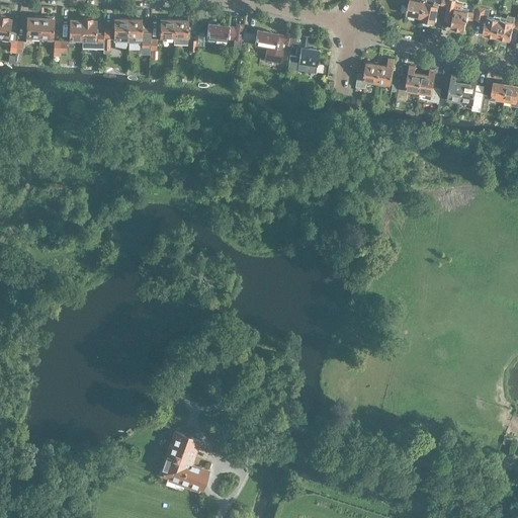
[(409,0),(408,6),(406,5),(404,12),(407,12),(406,14),(420,17),(419,19),(422,19),(426,0),(409,0)]
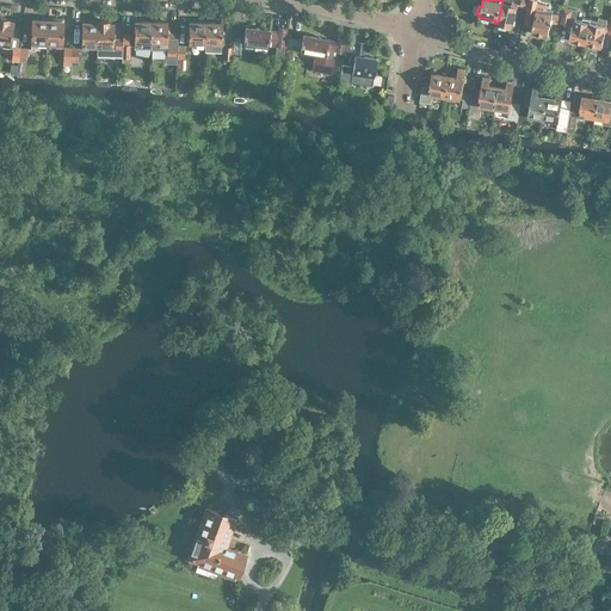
[(503,0),(498,23),(499,24),(499,26),(507,28),(507,25),(512,26),(518,4),(512,2),(513,0),(503,0)]
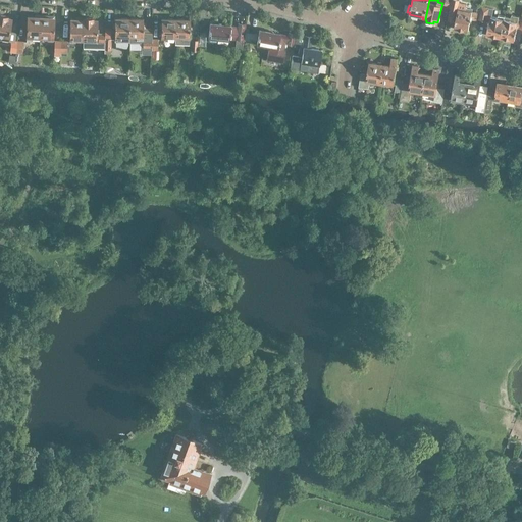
[(460,3),(458,12),(457,12),(454,29),(468,31),(471,18),(477,20),(478,13),(465,11),(467,4),(466,4),(460,3)]
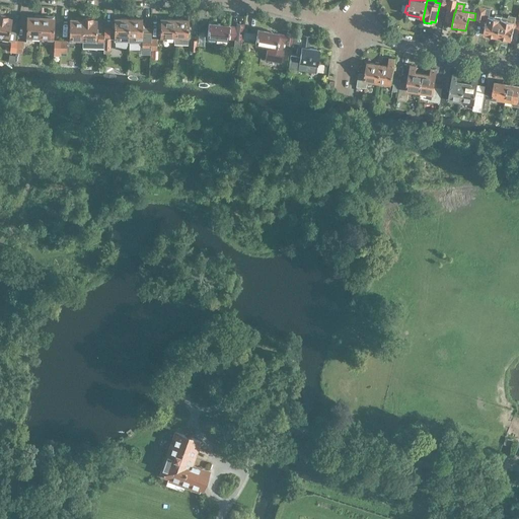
[(478,6),(477,12),(476,20),(484,21),(484,20),(486,21),(484,34),(497,38),(501,16),(490,14),(491,9),(487,8),(487,7),(483,6),(478,6)]
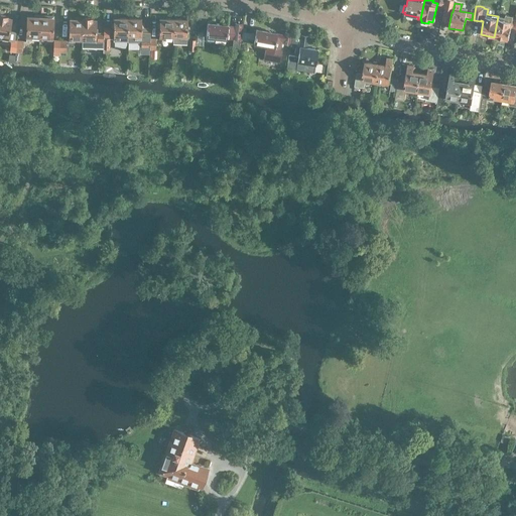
[(0,14),(0,35),(3,36),(2,39),(7,40),(11,18),(6,18),(7,15),(0,14)]
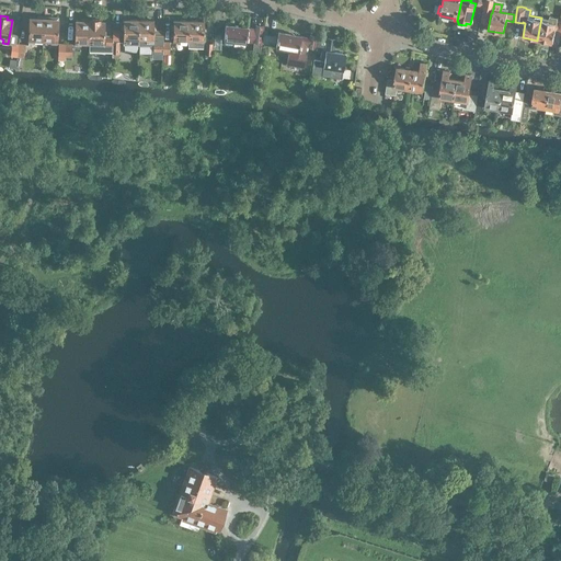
[(34,38),(43,39),(44,16),(36,16),(35,19),(30,18),(29,42),(34,42),(34,38)]
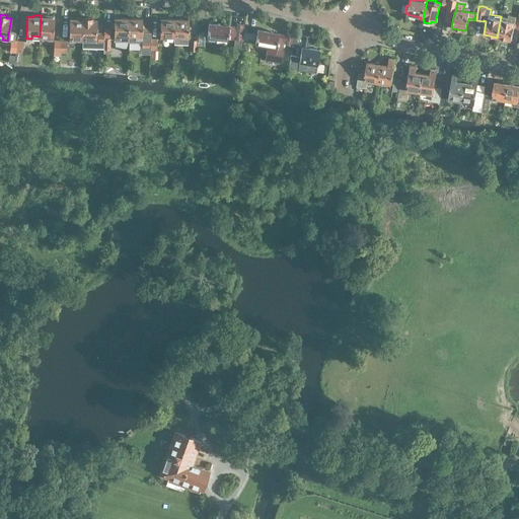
[(41,15),(40,36),(47,36),(47,40),(52,41),(54,18),(48,17),(48,16),(41,15)]
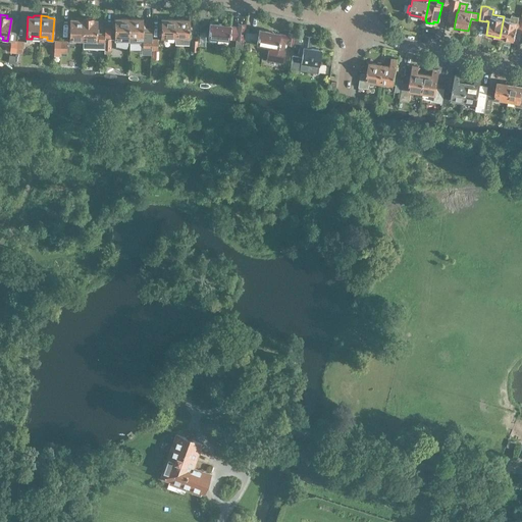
[(504,16),(500,38),(515,41),(517,28),(520,28),(521,28),(521,15),(521,17),(515,16),(515,18),(504,16)]
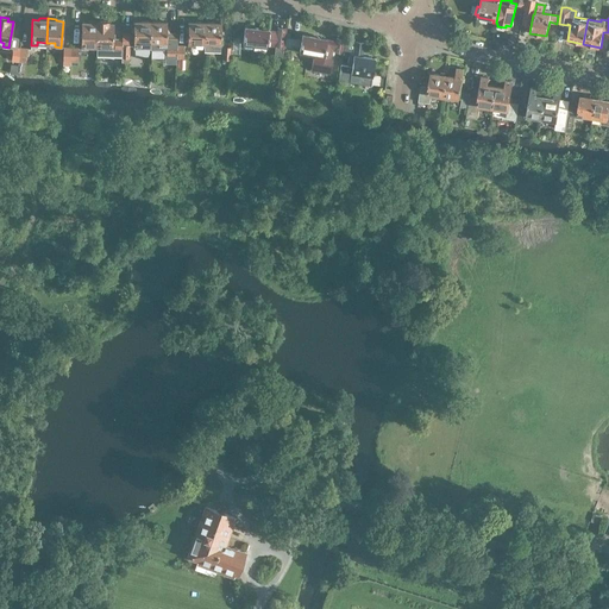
[(99,20),(89,20),(89,23),(82,23),(81,49),(87,49),(88,45),(96,45),(99,20)]
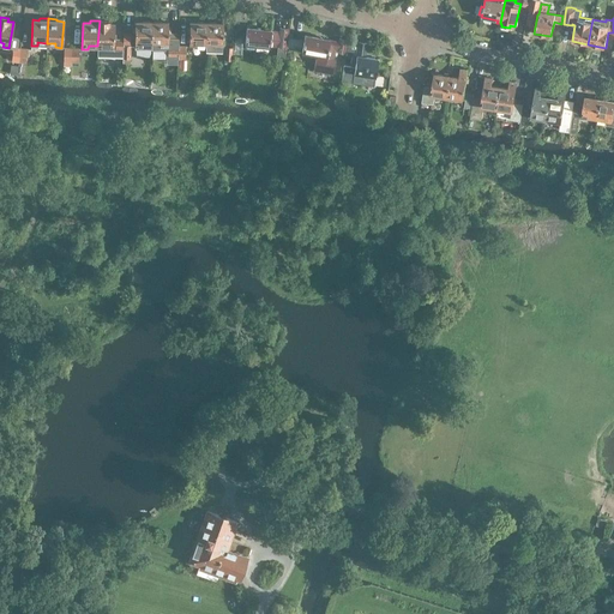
[(100,20),(97,46),(107,46),(107,48),(104,52),(104,55),(106,58),(108,59),(112,59),(113,58),(115,58),(115,64),(122,64),(122,49),(113,49),(114,23),(108,23),(109,20),(100,20)]
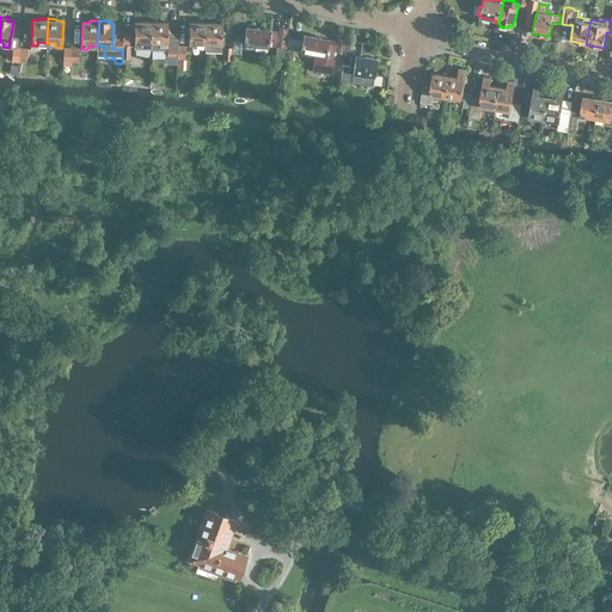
[(130,59),(130,47),(142,47),(142,43),(151,43),(151,22),(134,22),(134,34),(122,34),(122,62),(129,62),(129,59),(130,59)]
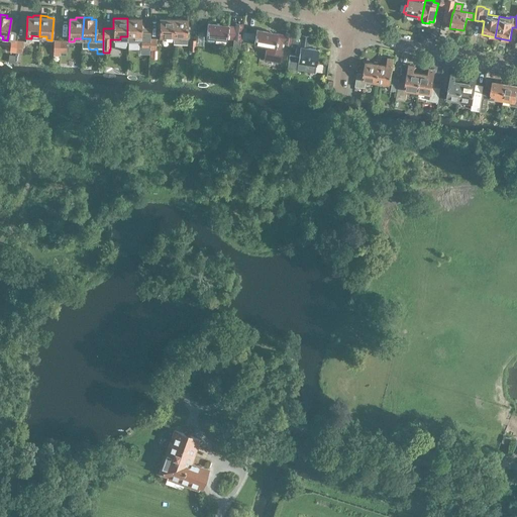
[(141,18),(127,18),(127,36),(135,36),(135,39),(141,39),(141,18)]
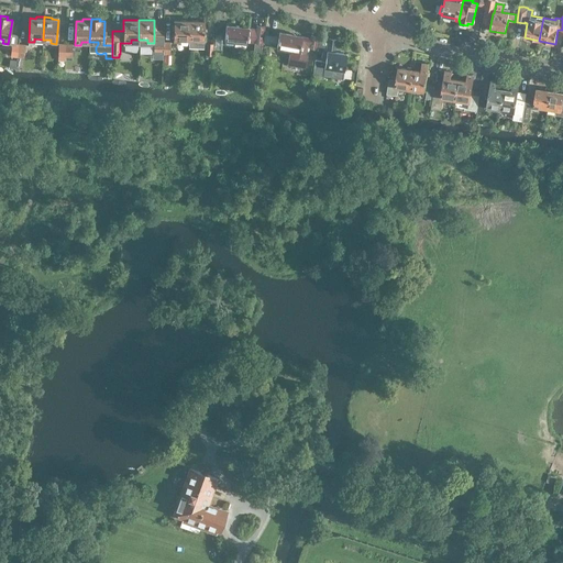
[(181,40),(189,40),(189,20),(175,20),(174,43),(181,43),(181,40)]
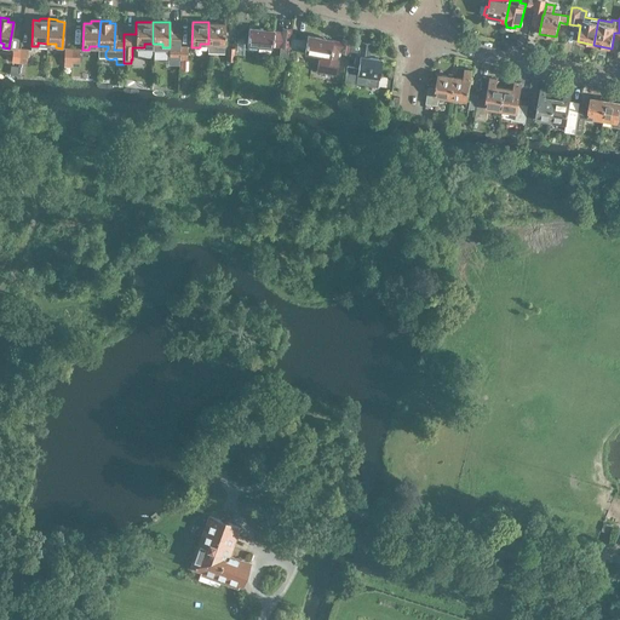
[(208,22),(208,44),(207,52),(224,53),(224,49),(225,49),(227,23),(208,22)]
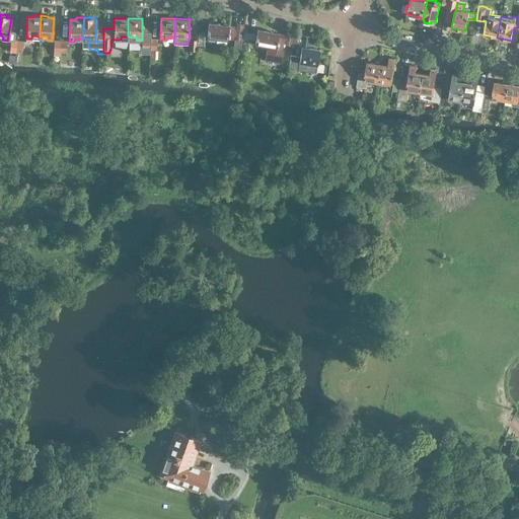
[(209,23),(207,36),(208,42),(215,42),(216,38),(234,40),(242,40),(243,23),(236,23),(236,26),(229,25),(209,23)]
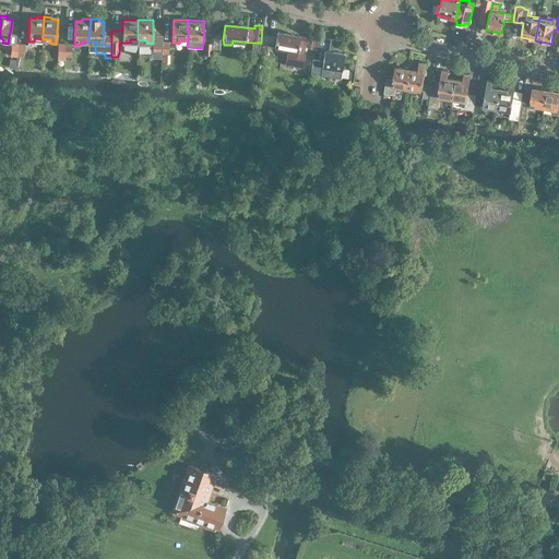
[(274,46),(288,49),(285,63),(304,68),(308,47),(314,48),(317,36),(309,35),(308,37),(299,36),(277,32),(274,46)]
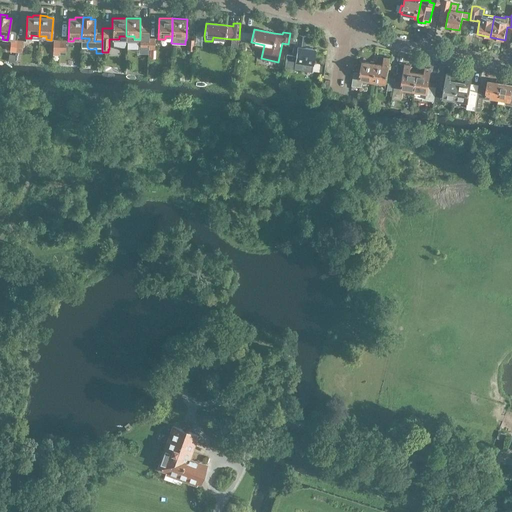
[(294,45),(293,53),(296,53),(295,61),(304,62),(304,65),(312,67),(315,49),(304,47),(306,36),(298,35),(297,46),(294,45)]
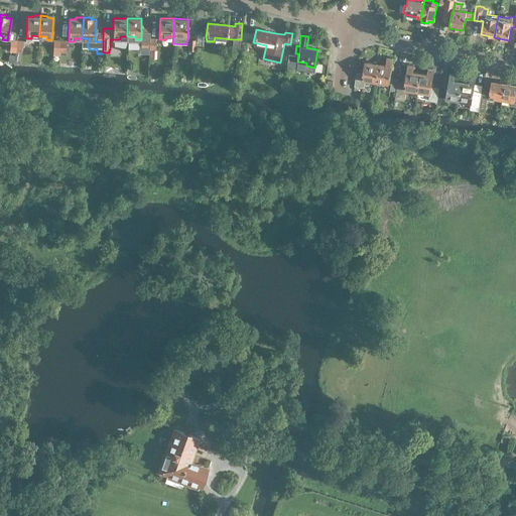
[(233,39),(232,49),(240,50),(241,39),(233,39)]
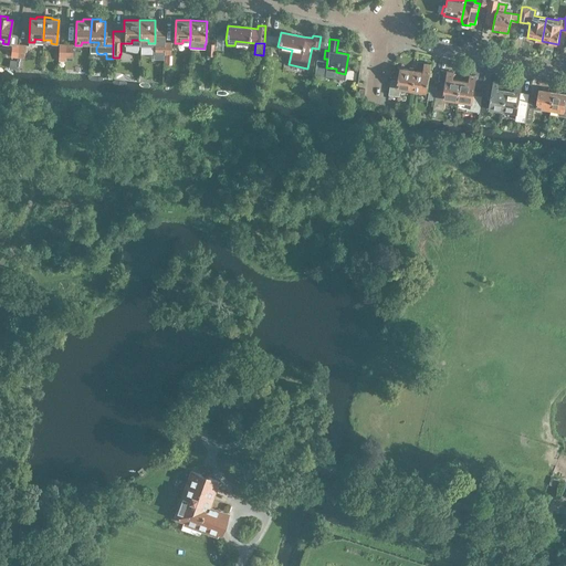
[(416,70),(413,90),(430,92),(429,98),(435,100),(437,88),(437,86),(429,85),(431,64),(425,63),(423,71),(416,70)]
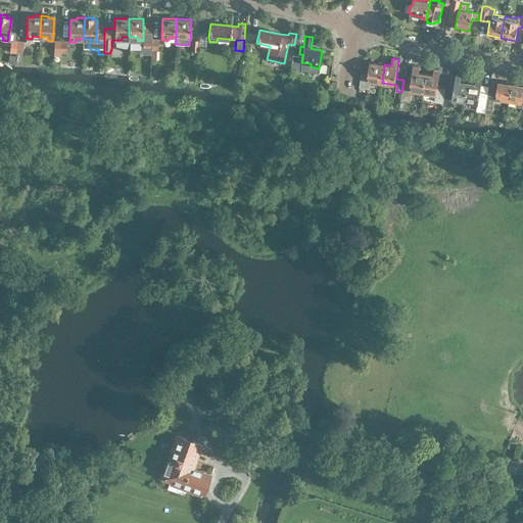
[(384,64),(370,62),(369,74),(362,73),(360,87),(370,89),(371,81),(382,83),(384,64)]
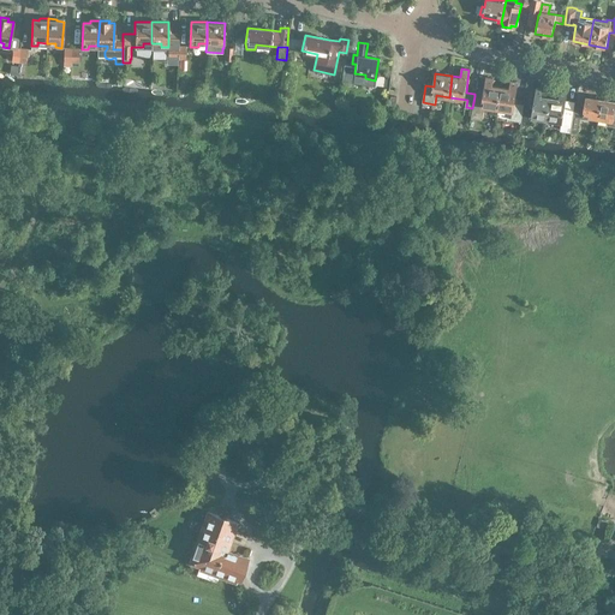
[(473,108),(472,117),(481,118),(483,107),(499,108),(501,88),(493,87),(494,78),(487,78),(484,97),(475,96),(472,108),(473,108)]
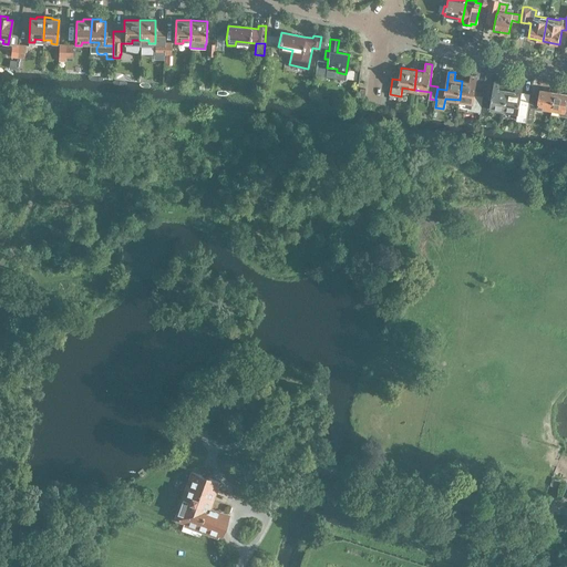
[(462,81),(460,100),(474,102),(477,75),(471,75),(470,82),(462,81)]
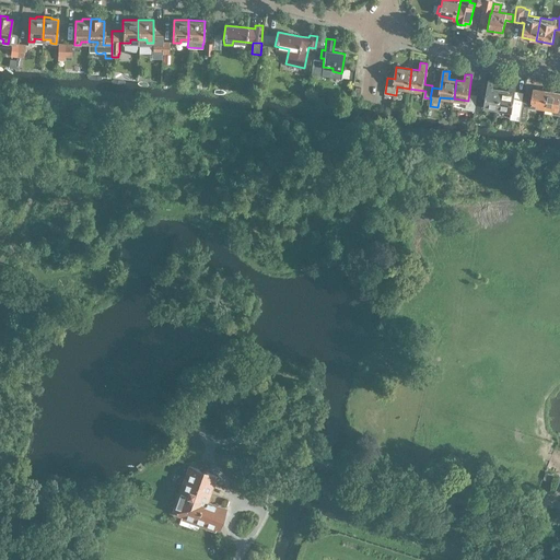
[(483,106),(499,109),(501,90),(493,89),(494,81),(488,80),(483,106)]
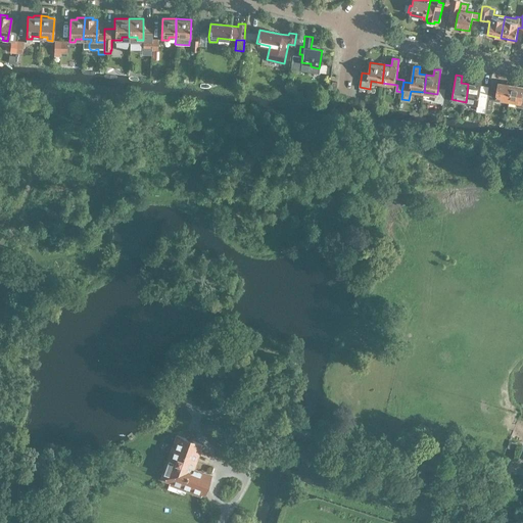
[(487,100),(485,99),(488,86),(481,85),(482,79),(476,78),(475,85),(468,84),(466,102),(481,104),(479,111),(485,111),(487,100)]
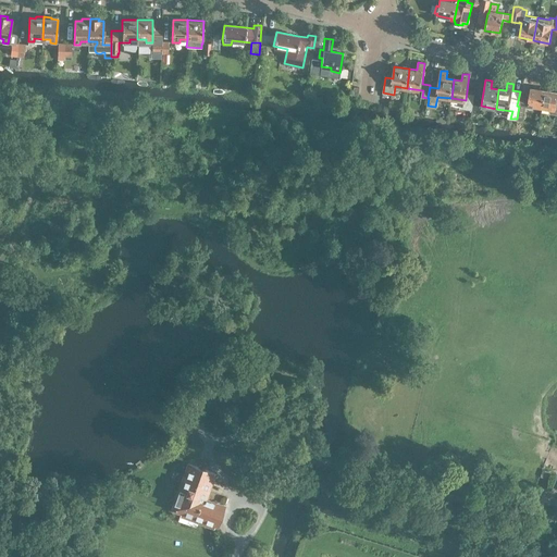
[(519,107),(517,119),(523,120),(525,107),(533,108),(533,104),(542,107),(544,89),(530,87),(528,101),(520,100),(519,106),(519,107)]
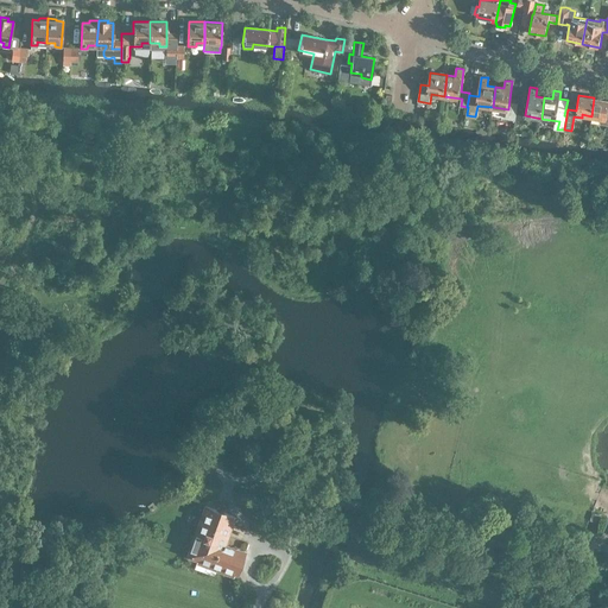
[(607,100),(594,97),(591,116),(600,118),(600,120),(601,124),(607,125),(607,115),(607,109),(607,100)]
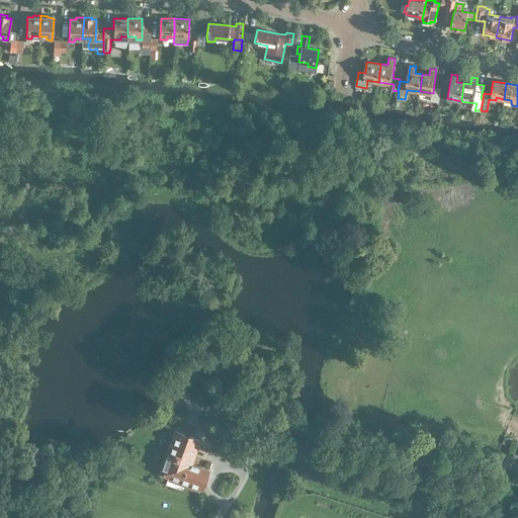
[(362,100),(374,102),(375,96),(363,94),(362,100)]
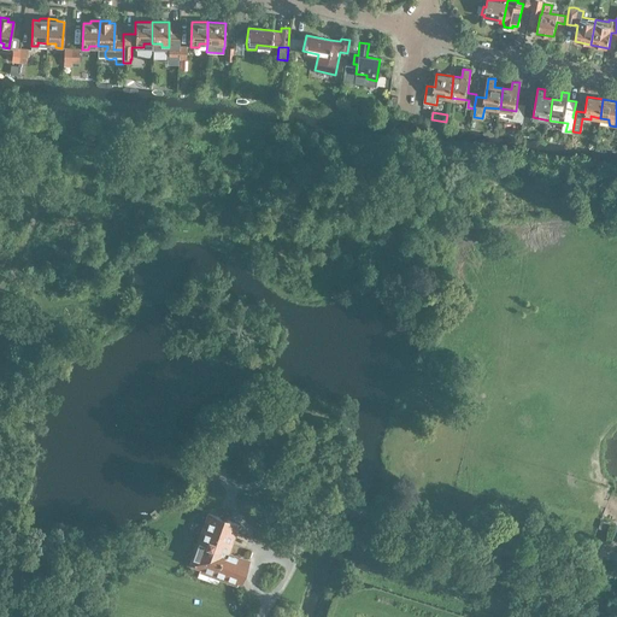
[(238,524),(209,515),(207,513),(189,564),(218,574),(218,579),(227,581),(230,579),(240,581),(248,559),(228,552),(238,524)]
